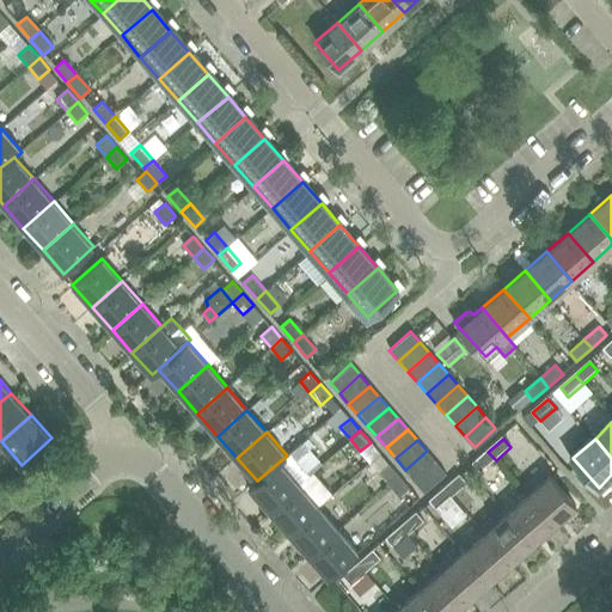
[(332,441),(324,447),(330,456),(338,448),(332,441)]
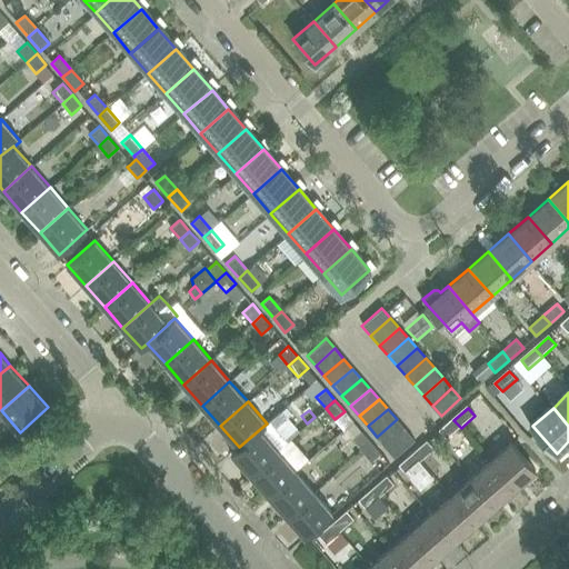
[(345,411),(335,419),(343,429),(353,421),(345,411)]
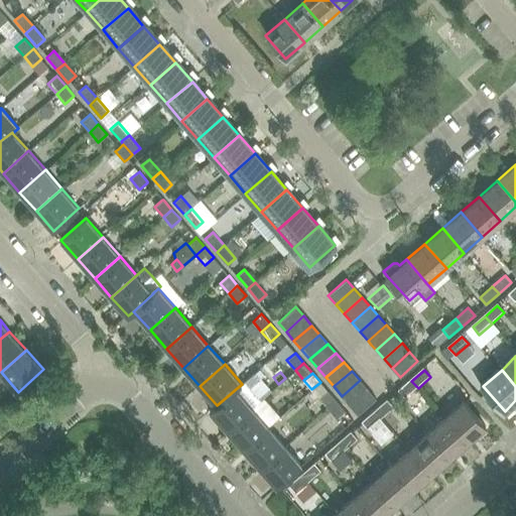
[(342,396),(350,405),(368,389),(360,380),(342,396)]
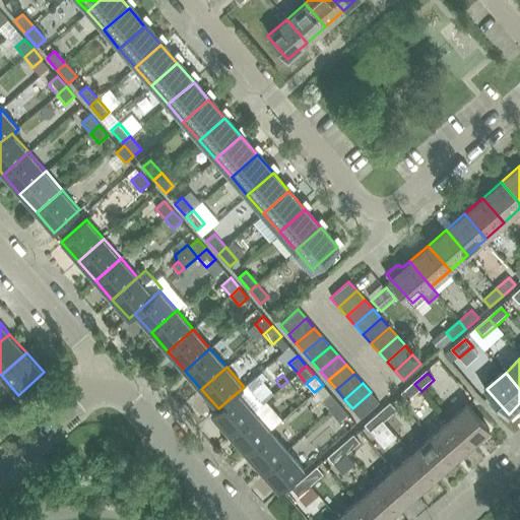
[(421,391),(414,384),(401,395),(408,402),(421,391)]
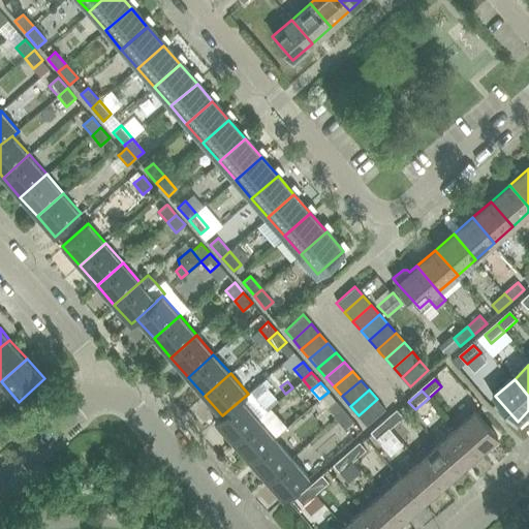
[(215,421),(232,439),(258,416),(243,398),(222,415),(215,421)]
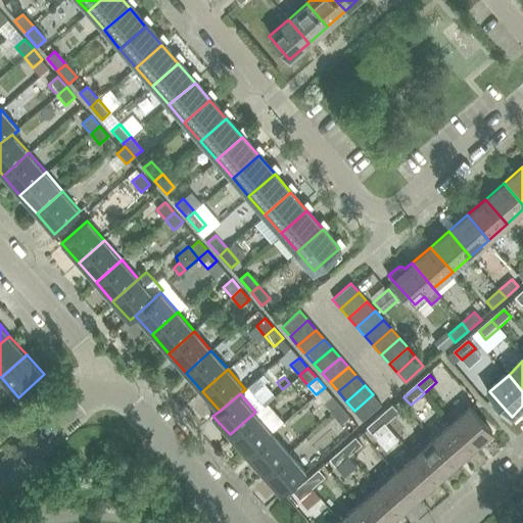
[(373,394),(354,411),(363,420),(381,403),(373,394)]
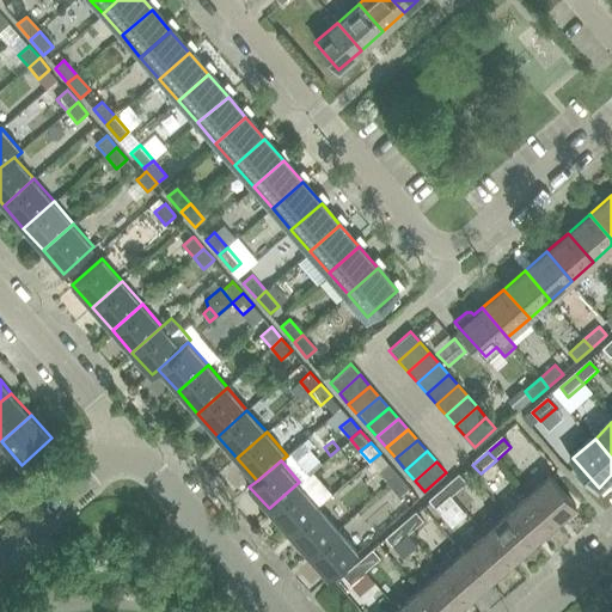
[(389,464),(379,472),(389,484),(399,476),(389,464)]
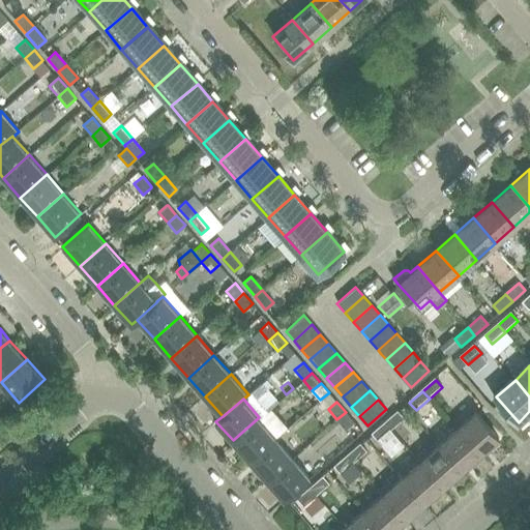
[(346,412),(336,419),(346,430),(355,422),(346,412)]
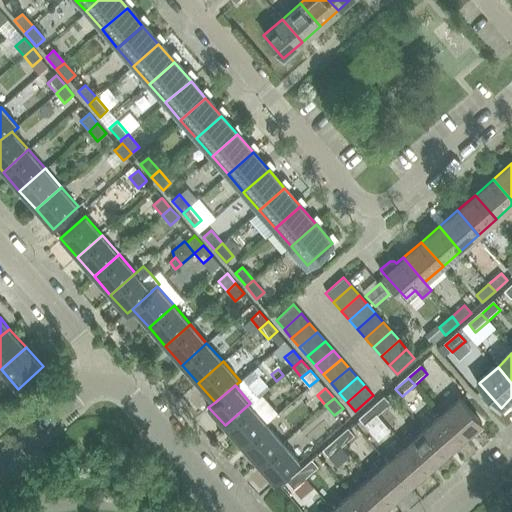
[(385,398),(373,409),(379,416),(391,406),(385,398)]
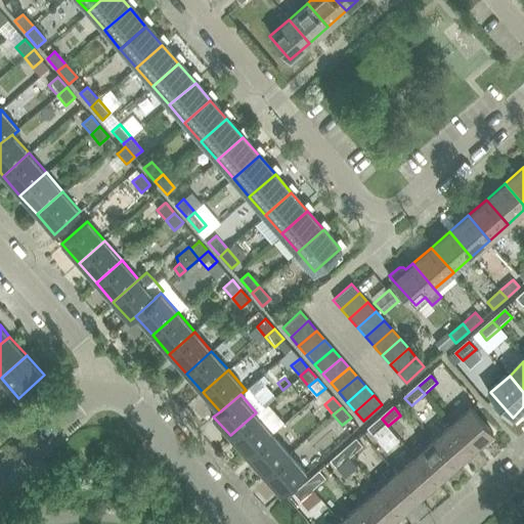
[(472,407),(453,425),(475,449),(494,433),(472,407)]
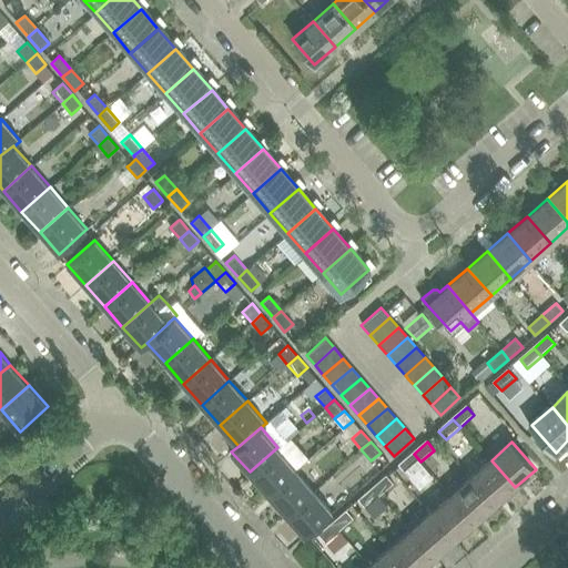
[(250,472),(267,493),(295,468),(277,447),(250,472)]
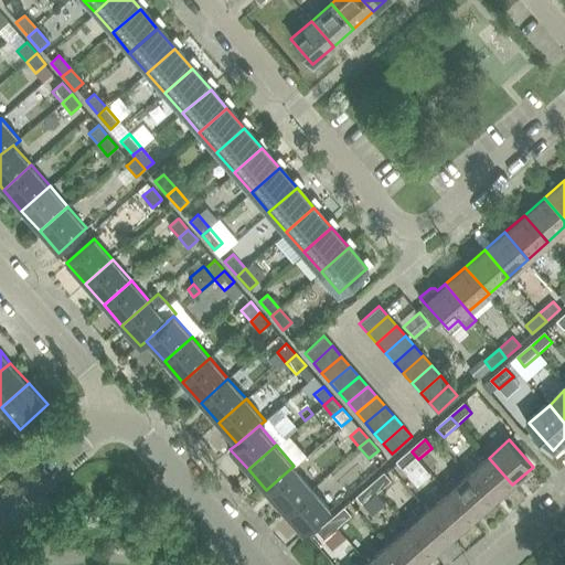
[(418,459),(412,451),(397,462),(405,471),(418,459)]
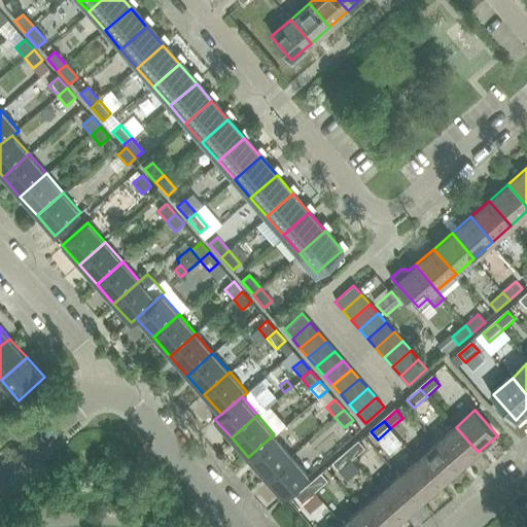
[(440,428),(430,437),(436,444),(437,443),(459,468),(478,452),(456,427),(446,435),(440,428)]
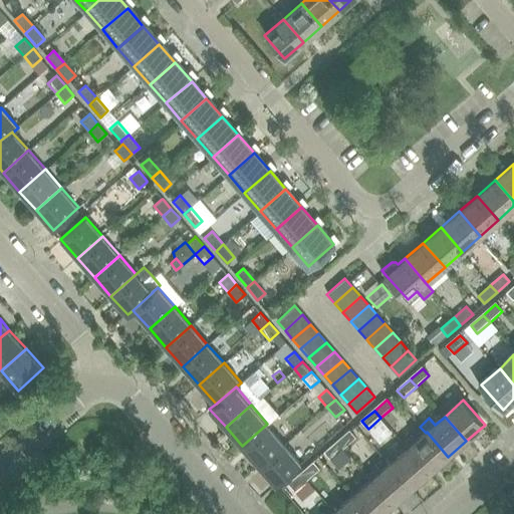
[(242,446),(258,464),(283,442),(267,424),(242,446)]
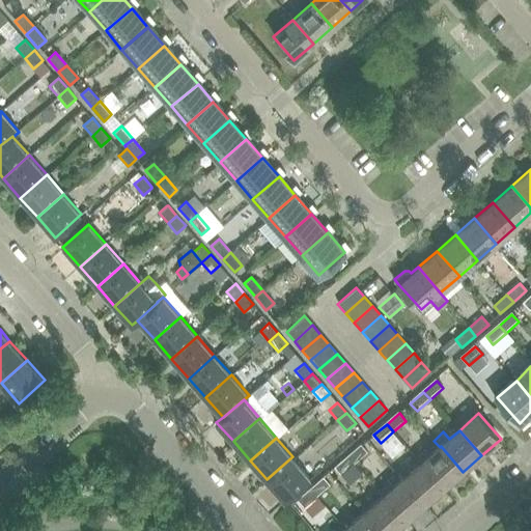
[(362,446),(348,457),(356,465),(368,453),(362,446)]
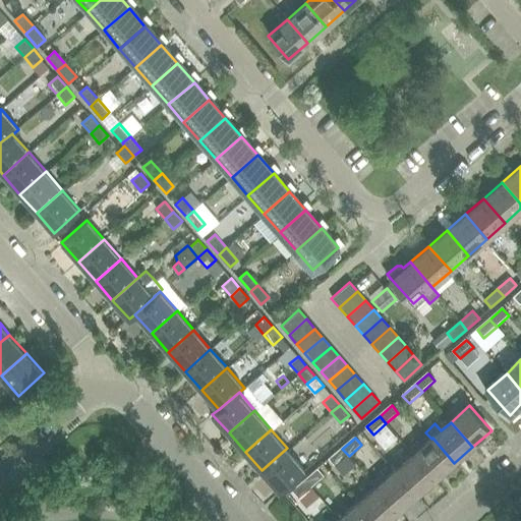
[(416,440),(407,448),(413,455),(414,454),(436,479),(454,463),(432,438),(431,439),(422,447),(416,440)]
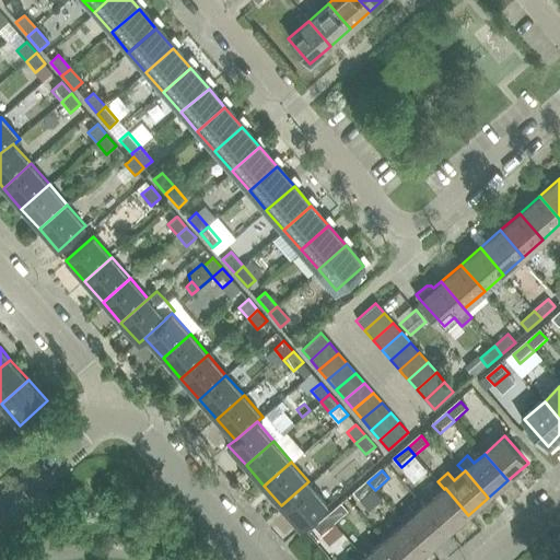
[(308,481),(281,505),(301,528),(328,504),(308,481)]
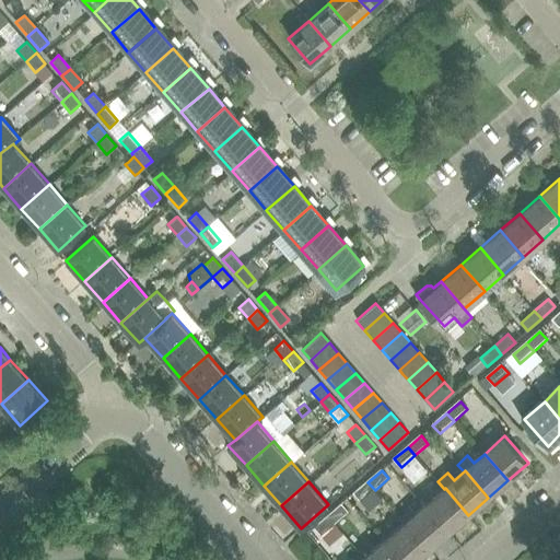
[(375,490),(368,482),(354,494),(361,502),(375,490)]
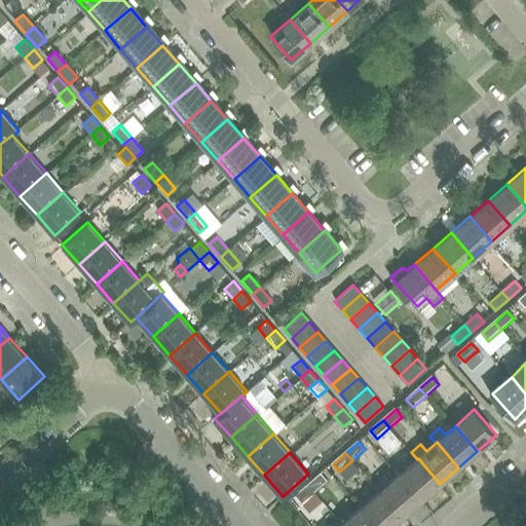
[(417,459),(400,475),(422,500),(440,484),(418,458),(417,459)]
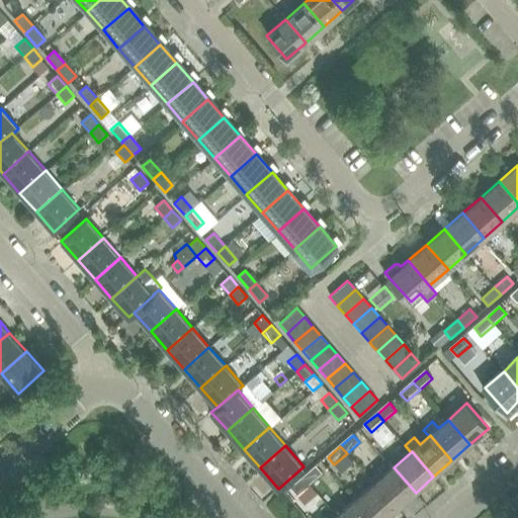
[(316,467),(304,478),(310,486),(323,475),(316,467)]
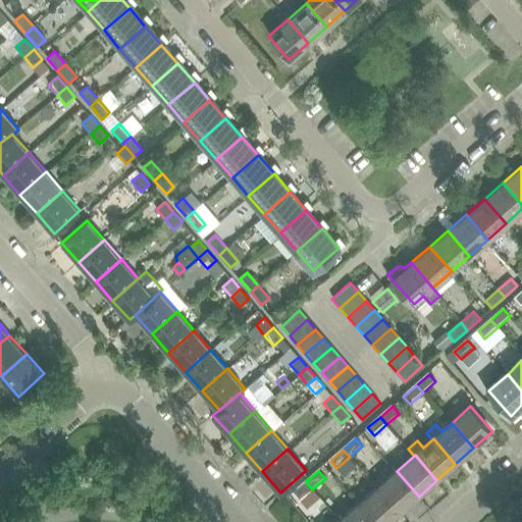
[(380,473),(371,481),(377,488),(378,487),(401,512),(419,497),(397,471),(386,479),(380,473)]
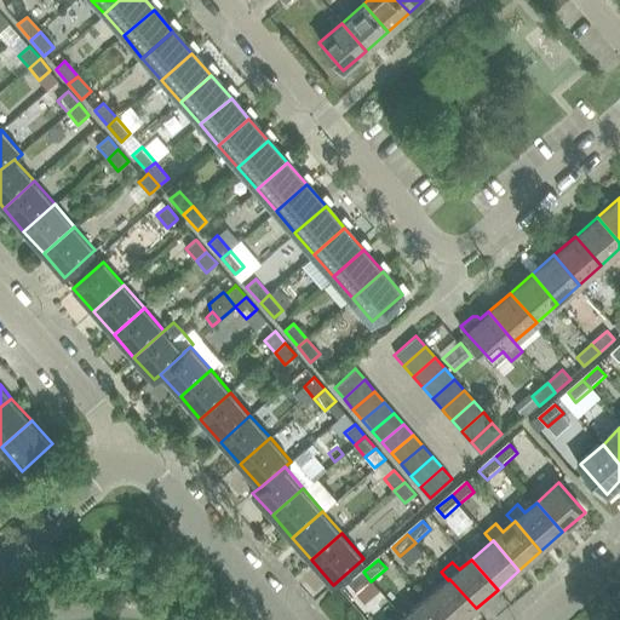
[(371,581),(363,572),(348,585),(356,595),(371,581)]
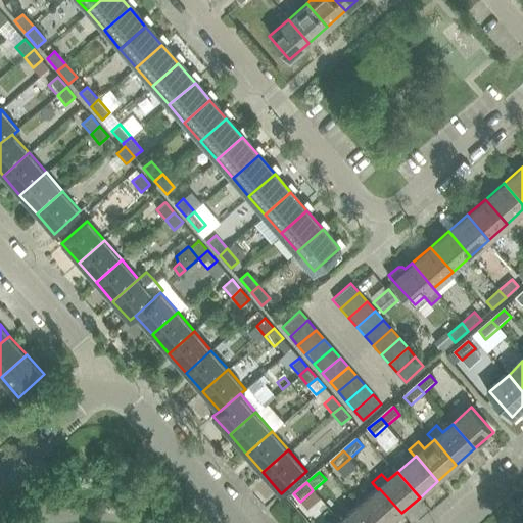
[(379,488),(361,504),(377,522),(389,522),(401,513),(379,488)]
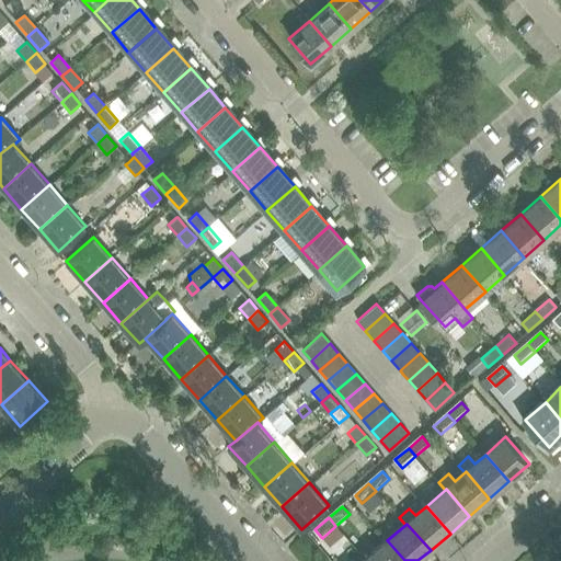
[(404,560),(387,540),(367,558),(369,560),(404,560)]
